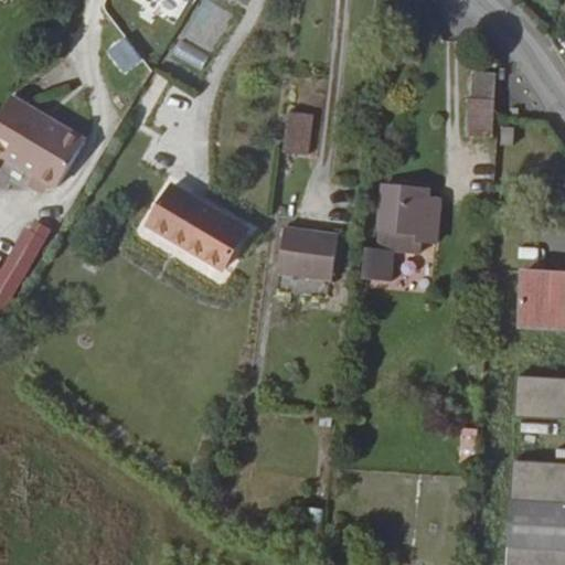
[(203,70),(210,52),(178,41),(171,57),(203,70)]
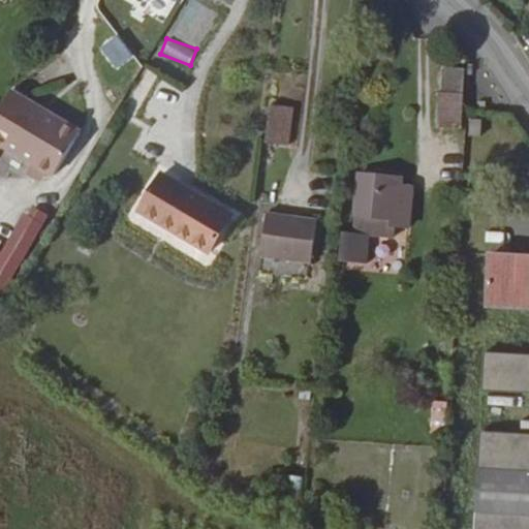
[(492,53),(512,81),(523,73),(503,45),(492,53)]
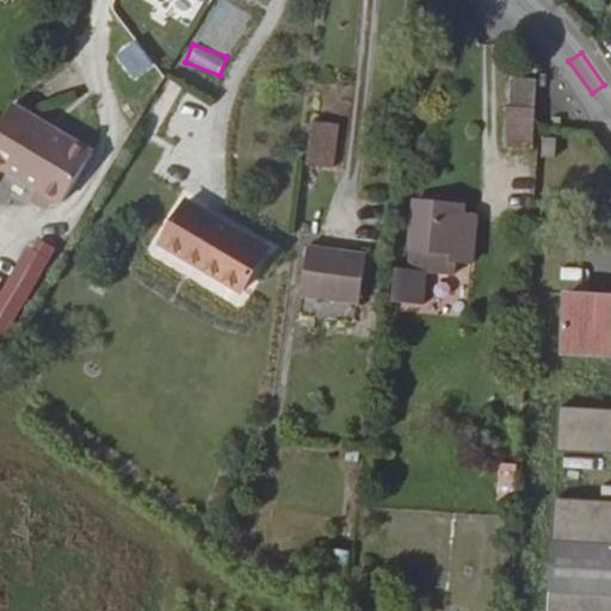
[(504,123),(532,127),(538,57),(516,55),(512,85),(507,84),(504,123)]
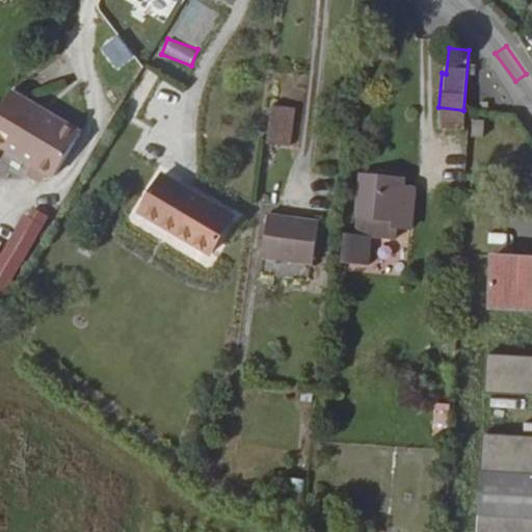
[(78,133),(9,89),(0,105),(0,145),(31,162),(25,174),(34,180),(43,177),(47,170),(53,175),(78,133)]
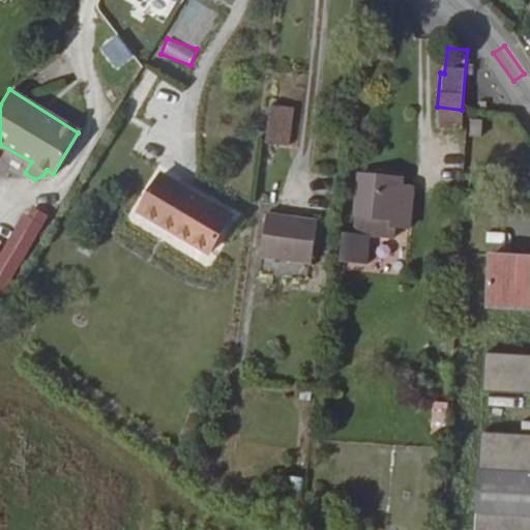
[(491,121),(492,99),(472,98),(471,119),(491,121)]
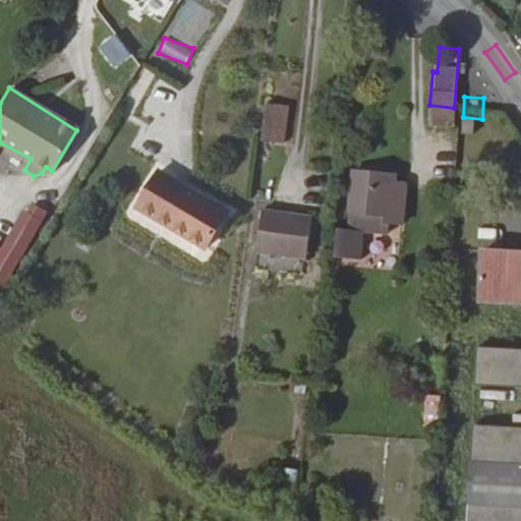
[(290,104),(266,102),(262,143),(286,146),(290,104)]
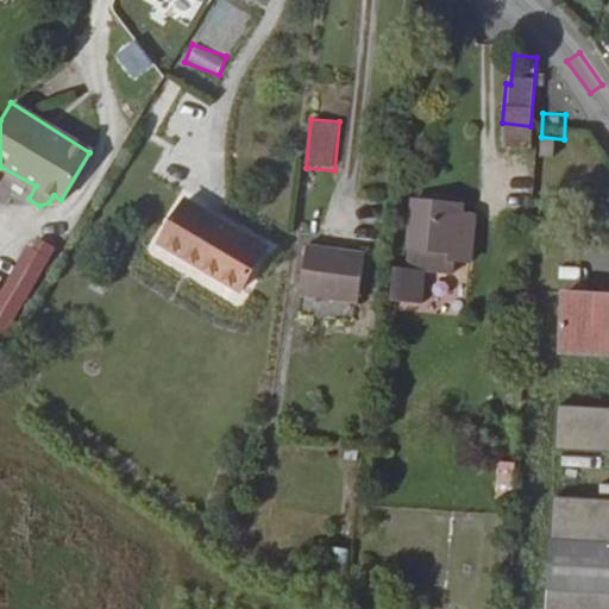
[(243,286),(267,245),(189,198),(163,238),(243,286)]
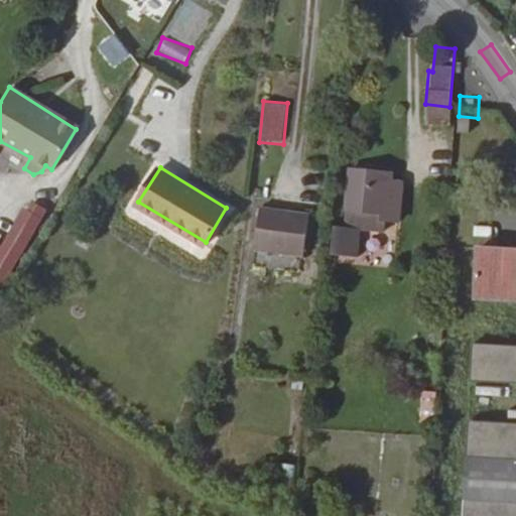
[(350,170),(347,211),(386,216),(400,217),(403,184),(391,183),(392,174),(350,170)]
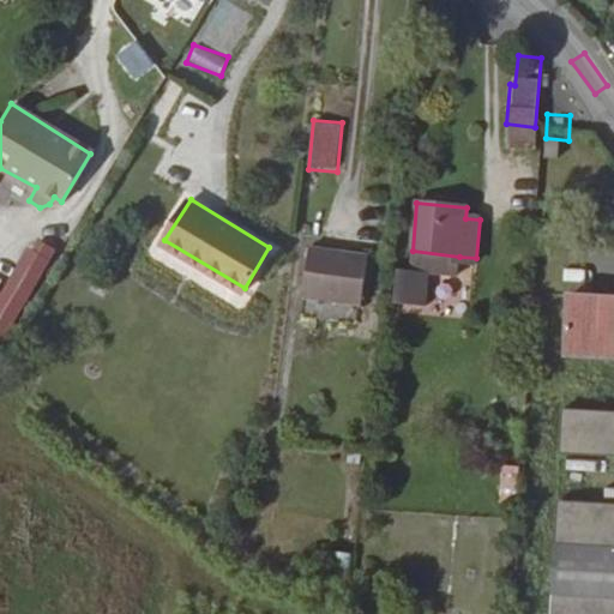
[(7,287),(24,296),(53,252),(36,241),(7,287)]
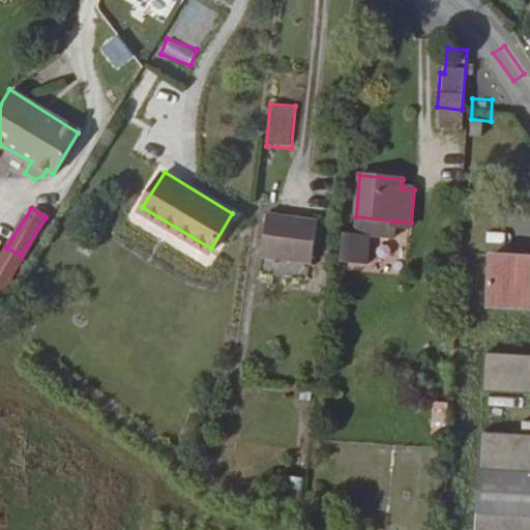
[(312,264),(319,219),(268,211),(261,257),(312,264)]
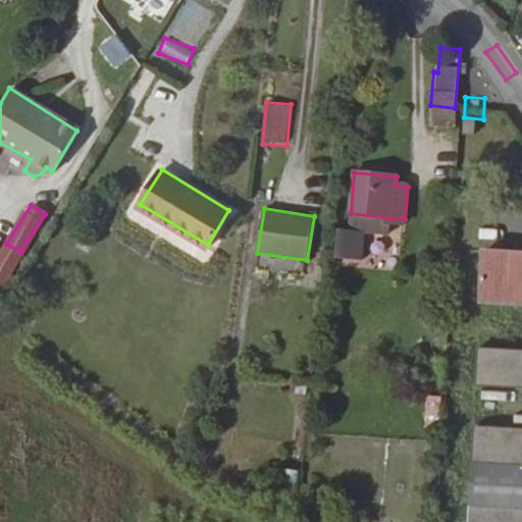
[(390,218),(351,213),(342,211),(337,251),(363,255),(366,226),(390,229),(390,218)]
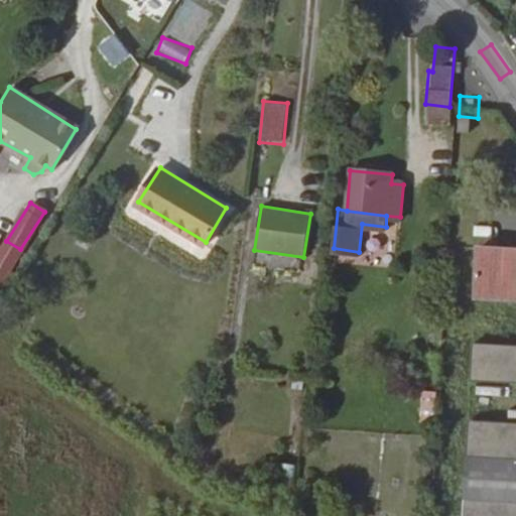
[(0,280),(20,249),(6,241),(0,236),(0,280)]
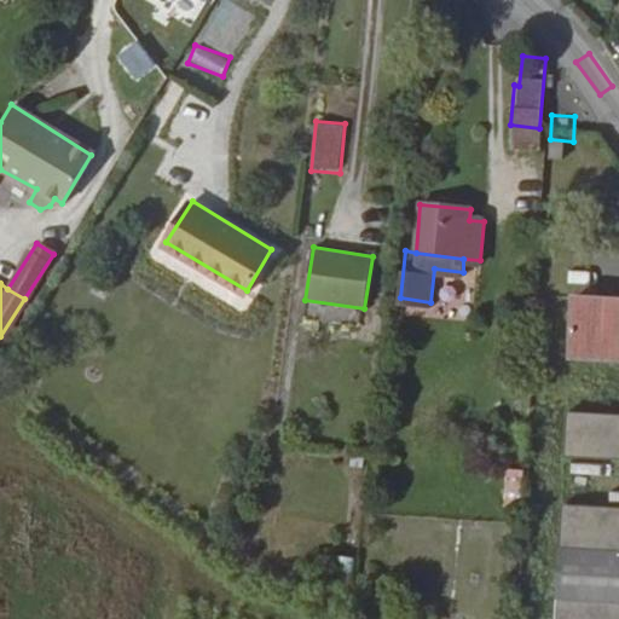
[(618,358),(618,296),(570,294),(567,356),(618,358)]
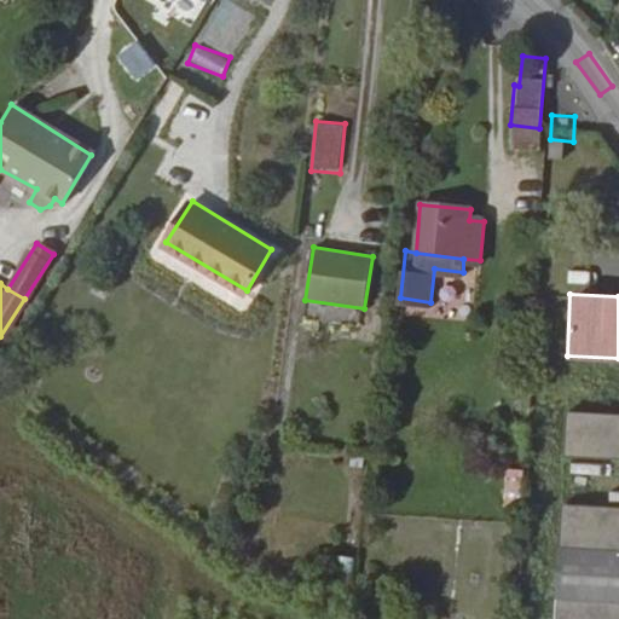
[(618,456),(618,412),(565,410),(563,453),(618,456)]
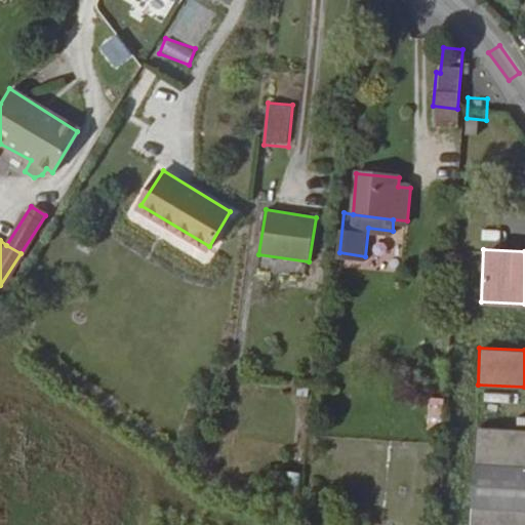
[(524,524),(524,430),(477,427),(472,524),(524,524)]
